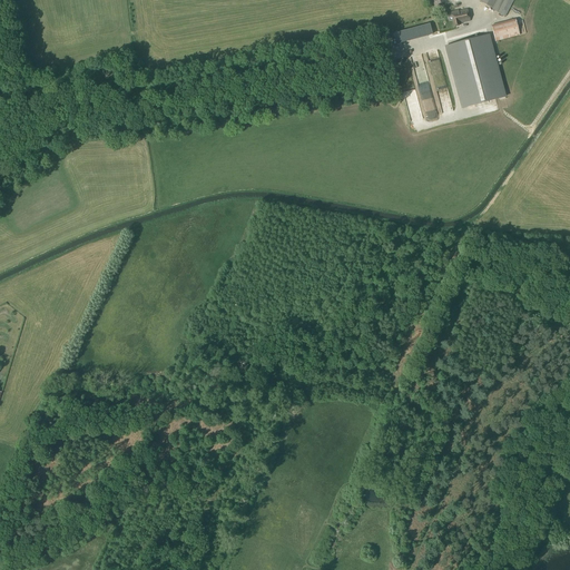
[(480,0),(480,1),(490,7),(489,9),(505,17),(513,0),(480,0)]
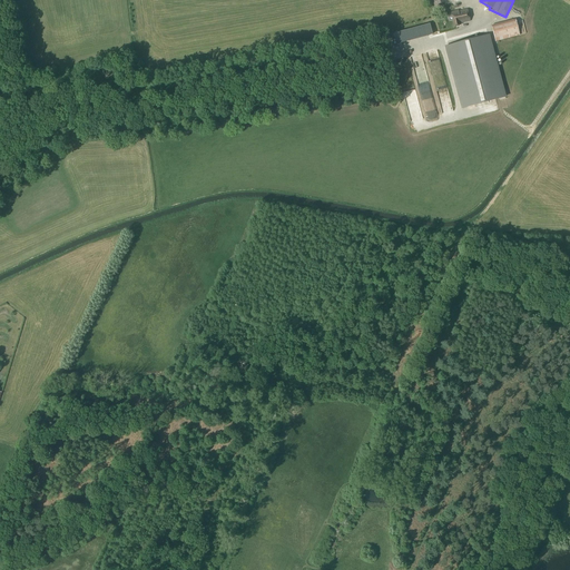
[(459,10),(451,12),(454,27),(459,26),(462,25),(462,23),(470,21),(468,9),(459,11),(459,10)]
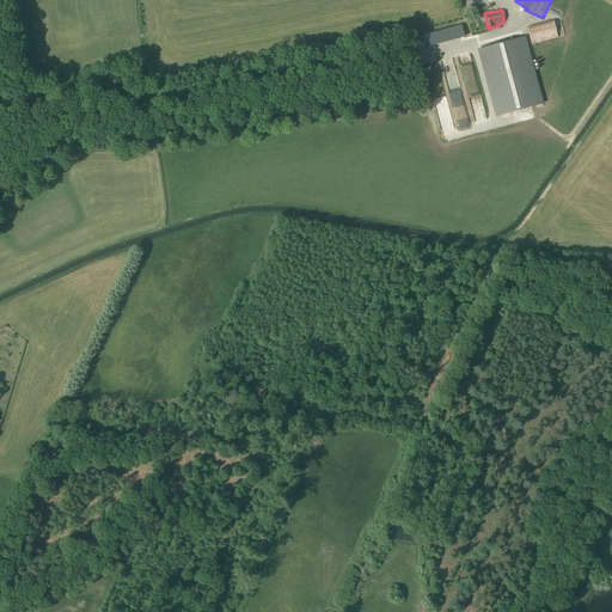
[(552,20),(527,28),(532,46),(557,38),(552,20)]
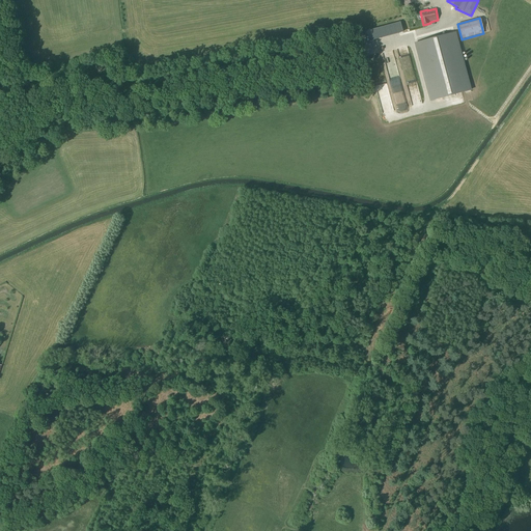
[(470,90),(454,33),(415,44),(430,101),(470,90)]
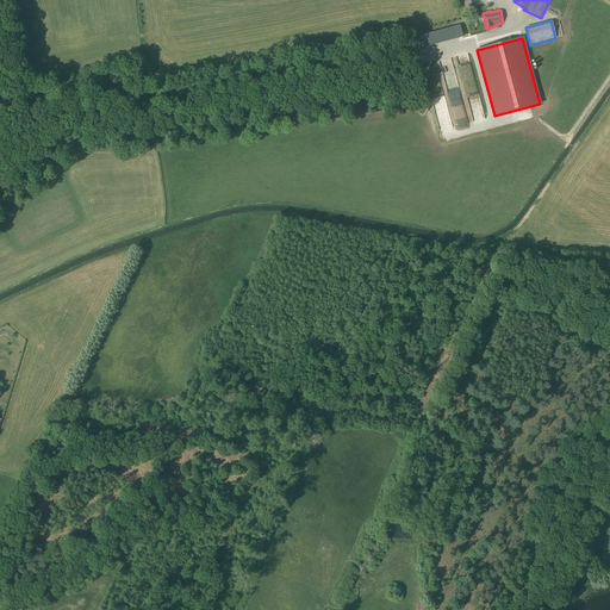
[(447,81),(452,103),(458,101),(459,106),(454,106),(460,129),(470,126),(458,79),(447,81)]
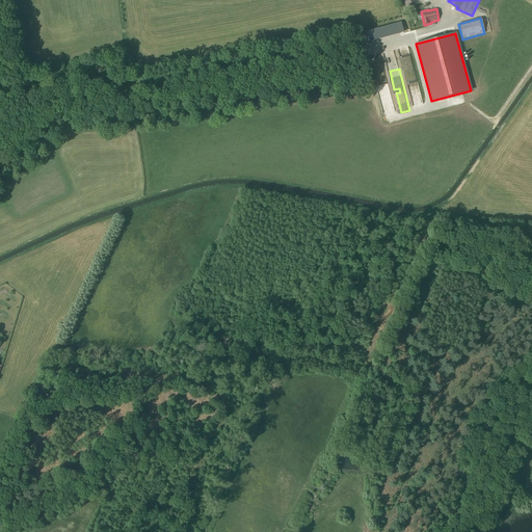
[(417,95),(421,95),(420,87),(418,87),(417,80),(411,80),(411,88),(416,87),(417,95)]
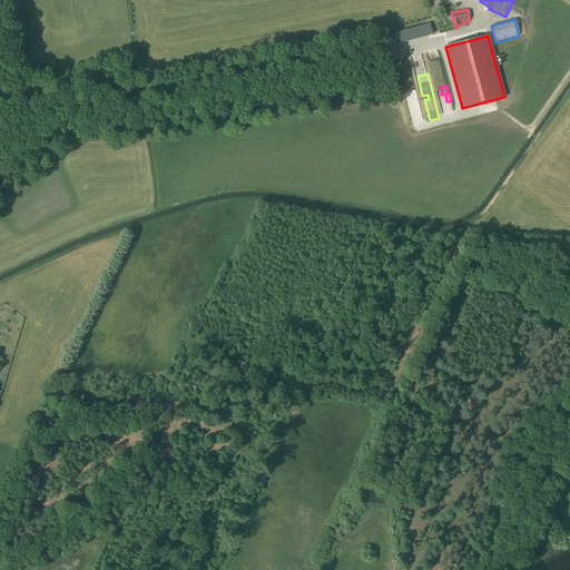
All buildings are outlined.
